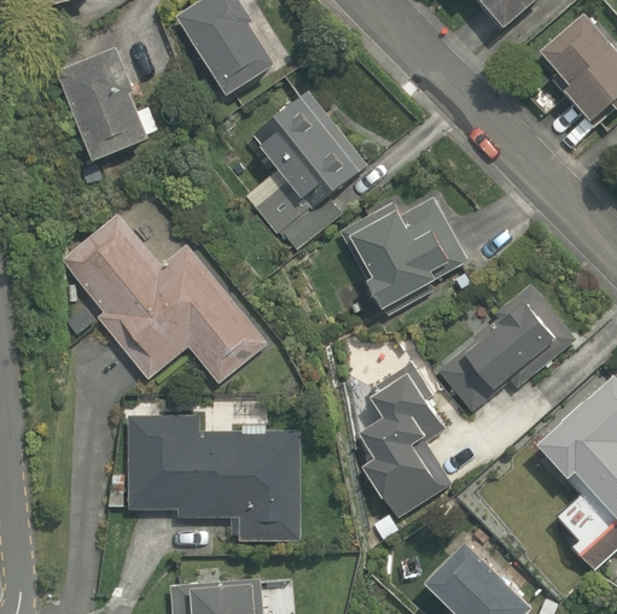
[(205,0),(175,21),(227,101),(280,68),(237,0),(205,0)]
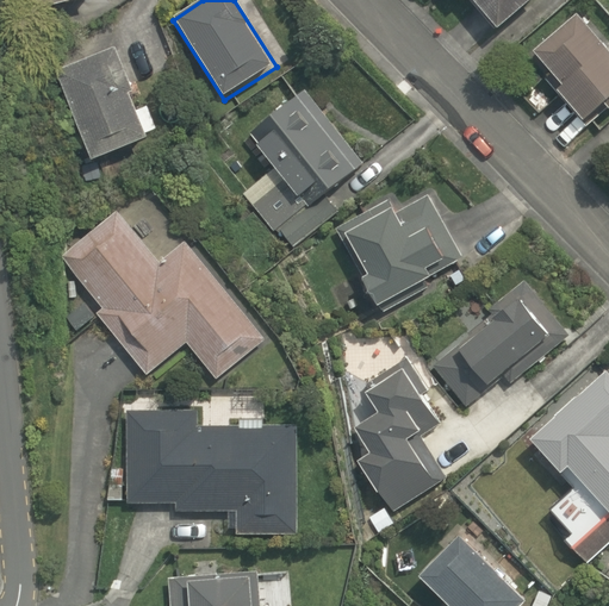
[(459,0),(460,1),(461,0),(476,0),(497,27),(533,0),(459,0)]
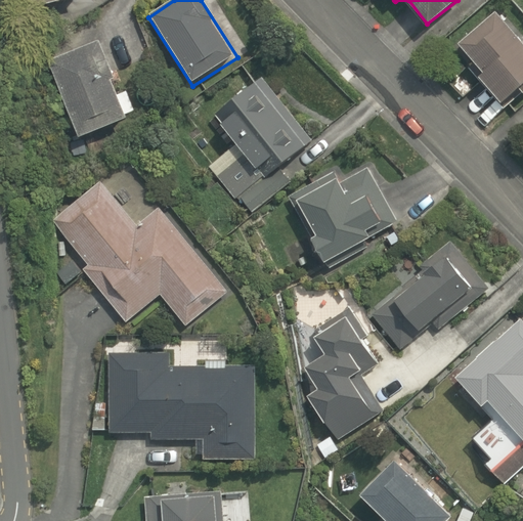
[(522,40),(497,12),(459,47),(471,60),(467,63),(506,106),(522,91),(522,40)]
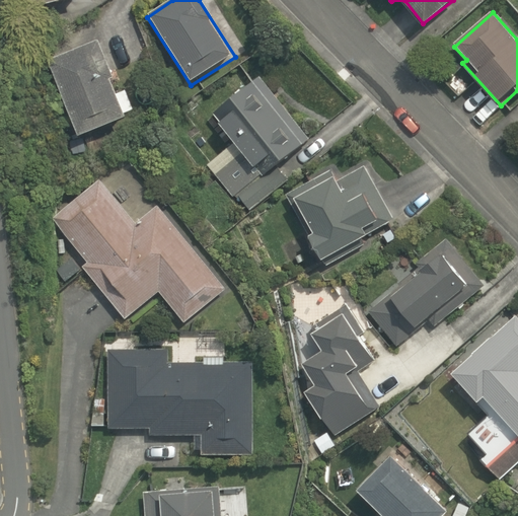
[(113,90),(96,43),(52,58),(79,138),(124,122),(121,112),(133,107),(126,86),(113,90)]
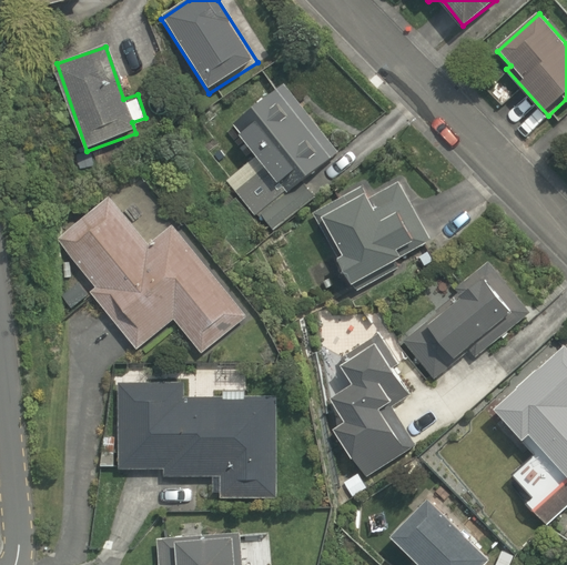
[(225,178),(266,233),(309,201),(294,182),(334,153),(283,83),(230,123),(254,157),(225,178)]
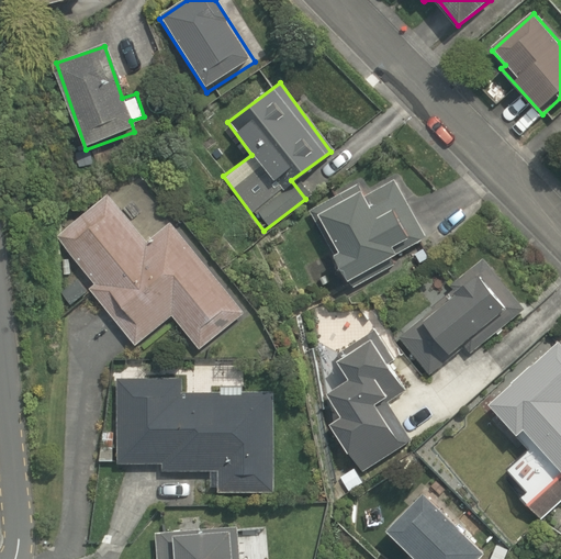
[(169,312),(202,348),(248,306),(130,175),(57,241),(89,276),(79,284),(133,344),(169,312)]
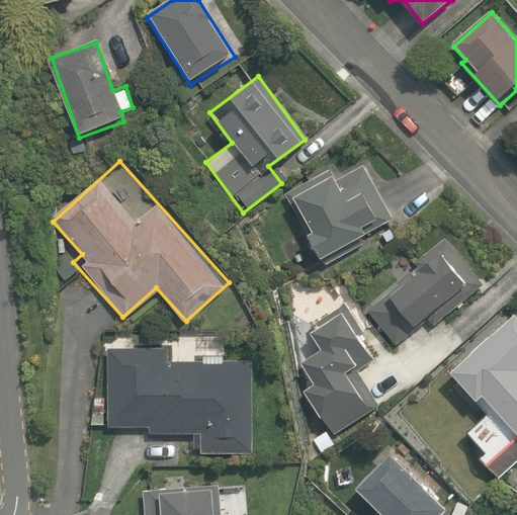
[(365,235),(393,222),(364,164),(293,199),(325,262),(368,241),(365,235)]
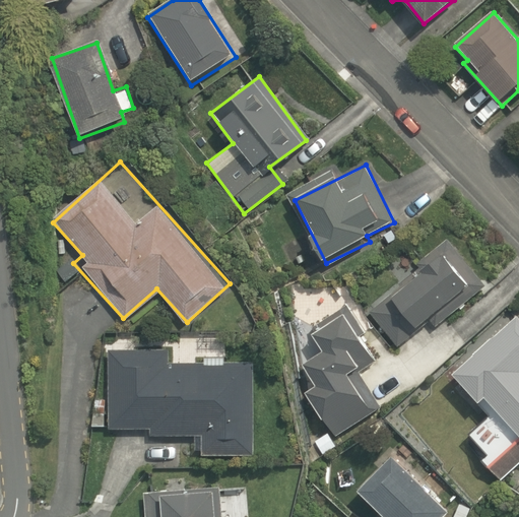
[(466,294),(438,254),(366,306),(394,345),(466,294)]
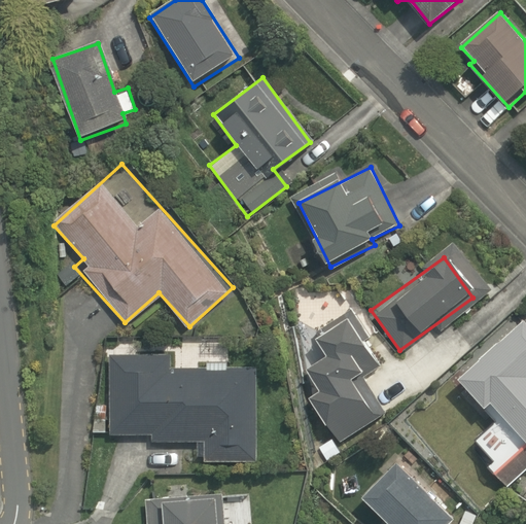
[(313,340),(325,358),(305,373),(316,389),(308,395),(332,438),(380,414),(361,376),(379,364),(350,317),(313,340)]
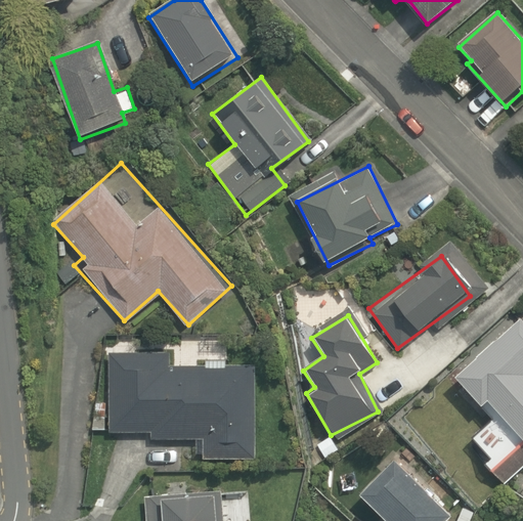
[(498,415),(473,437),(490,457),(483,463),(491,473),(522,444),(522,320),(456,380),(480,406),(486,401),(498,415)]
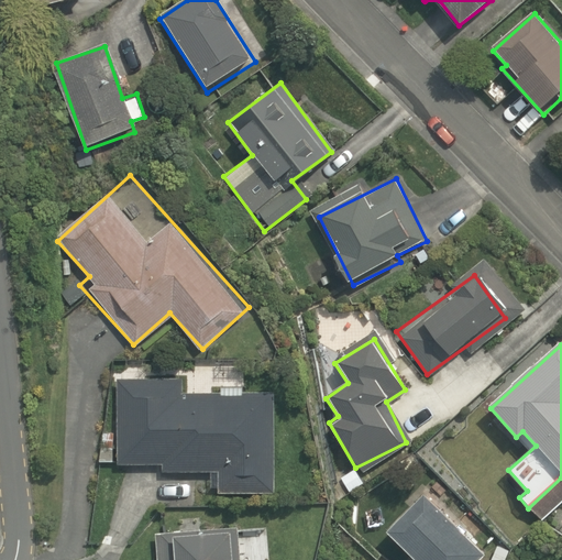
[(99,428),(99,460),(118,460),(117,465),(161,467),(161,473),(213,473),(213,486),(273,486),(273,393),(239,393),(239,374),(208,374),(208,365),(179,365),(179,379),(141,379),(141,364),(114,363),(113,429),(99,428)]
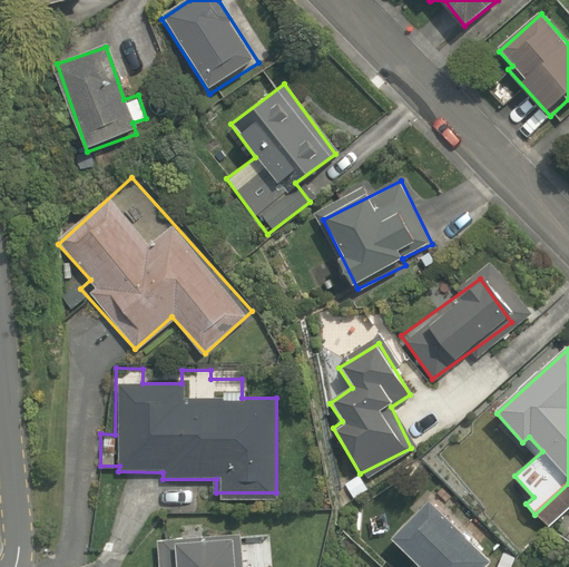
[(496,566),(498,566),(429,502),(392,543),(419,566),(496,566)]
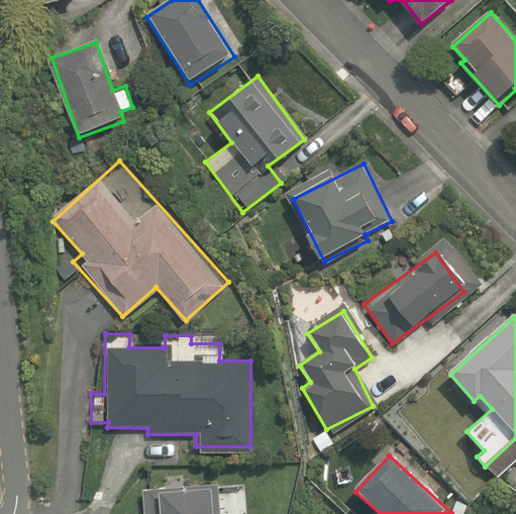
[(215,513),(214,491),(180,493),(180,487),(141,490),(143,513),(215,513)]
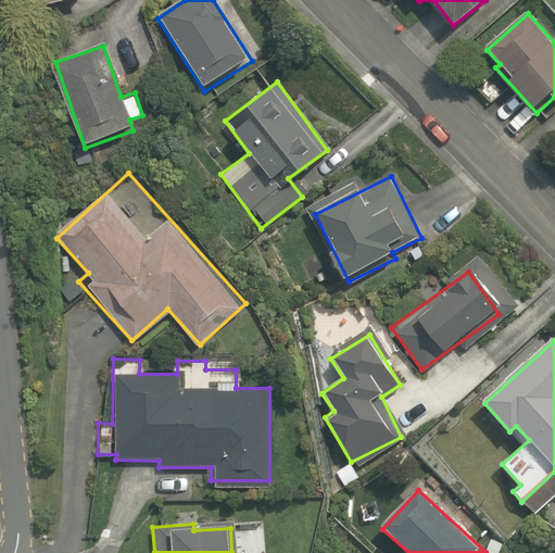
All buildings are outlined.
